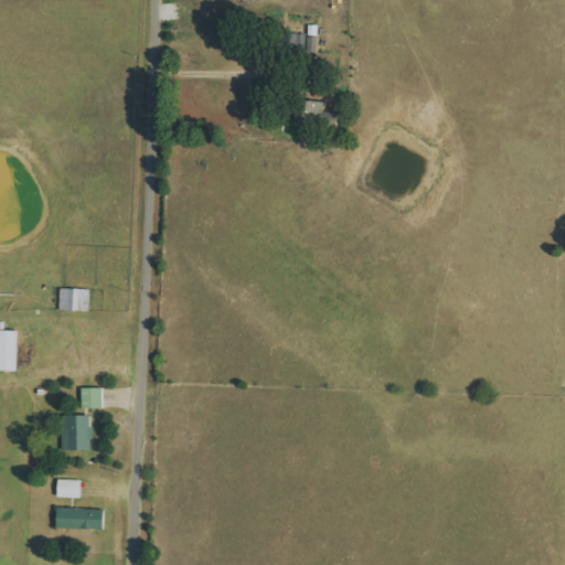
[(337,113),(321,112),(322,102),(305,100),(304,120),(336,123),(337,113)]
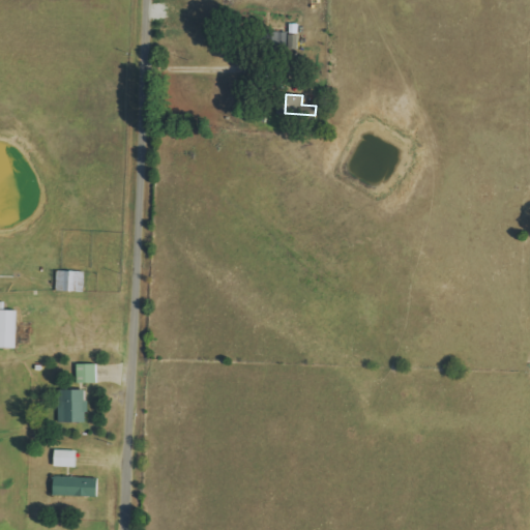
[(83,292),(83,271),(56,270),(55,291),(83,292)]
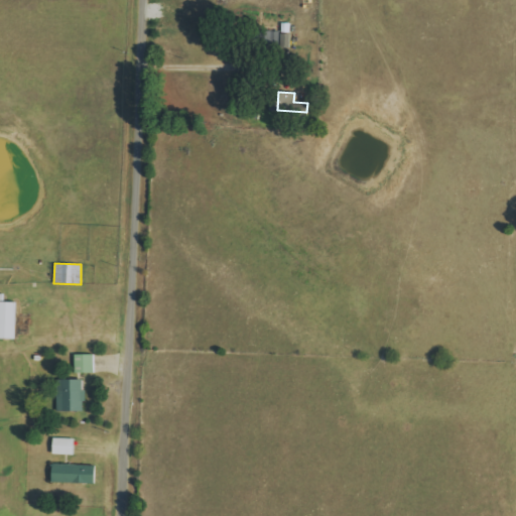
[(0,338),(14,339),(15,302),(3,301),(3,294),(0,293),(0,338)]
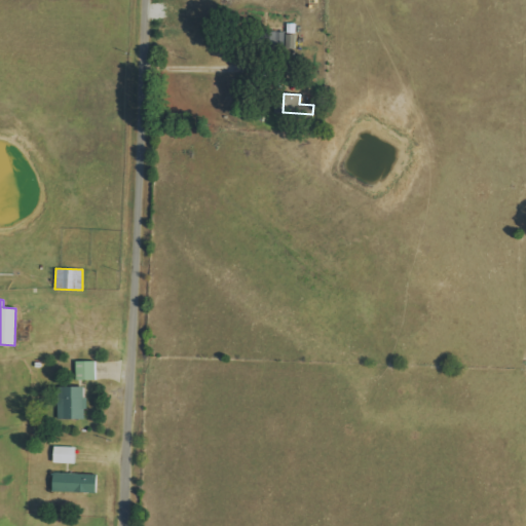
[(96,361),(76,362),(76,381),(96,380),(96,361)]
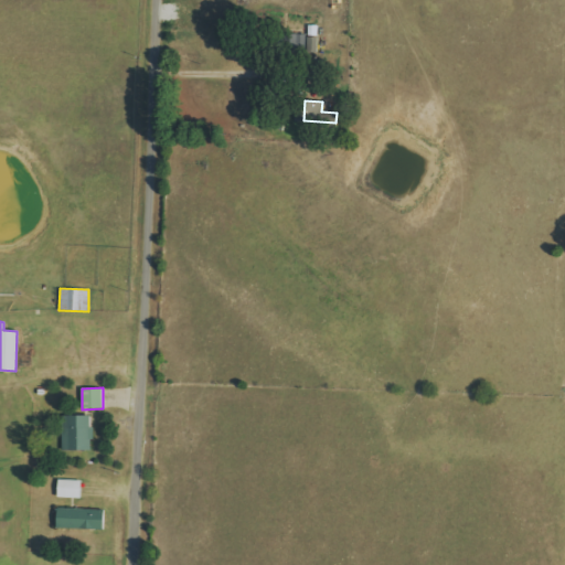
[(91,415),(61,416),(61,450),(92,450),(91,415)]
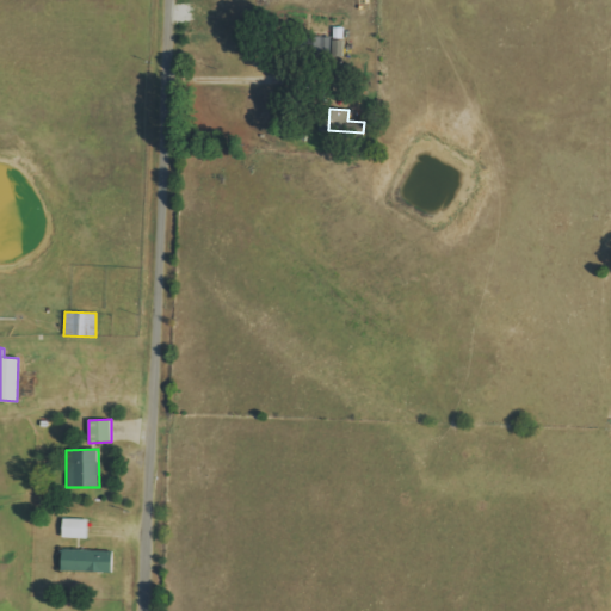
[(87,519),(62,518),(62,538),(87,538),(87,519)]
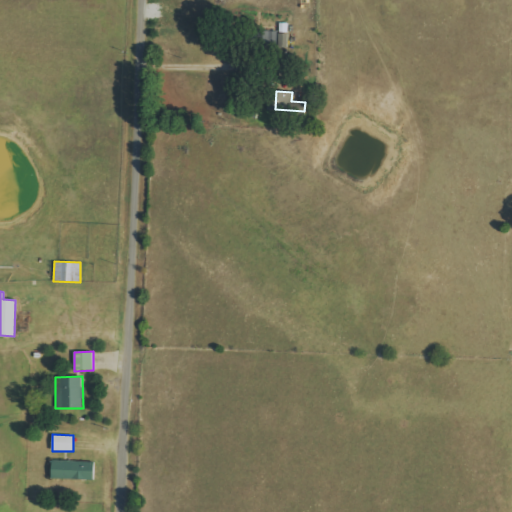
[(94,462),(51,461),(51,479),(93,480),(94,462)]
